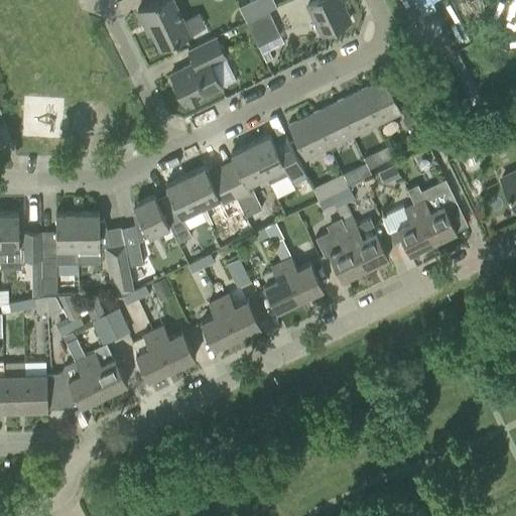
[(152,32),(160,48),(206,26),(200,12),(183,19),(173,0),(157,0),(137,10),(149,33),(152,32)]
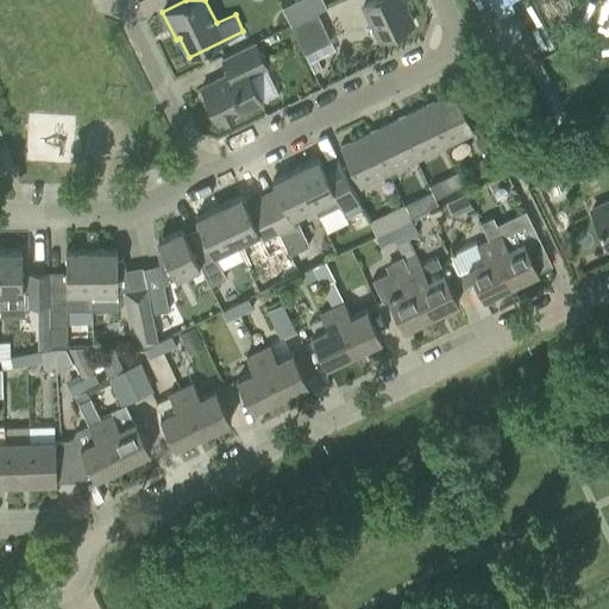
[(322,0),(296,0),(282,7),(292,25),(318,12),(327,7),(322,0)]
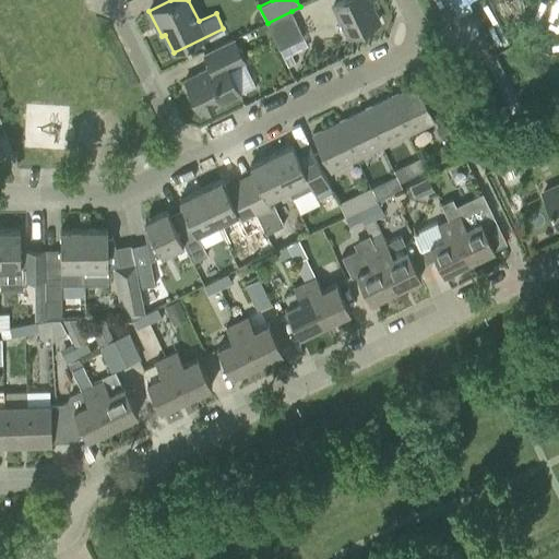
[(342,0),(333,4),(348,37),(379,22),(368,0),(342,0)]
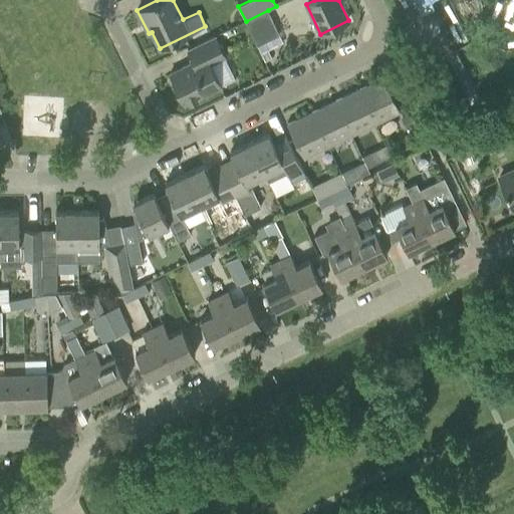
[(246,21),(257,45),(279,34),(268,10),(246,21)]
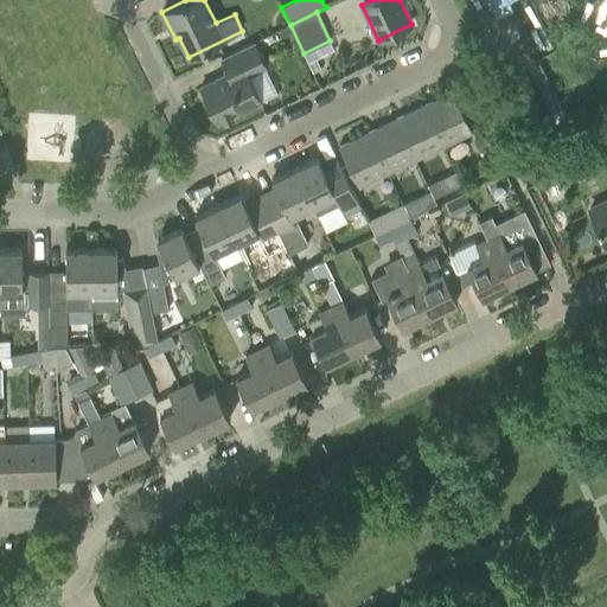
[(200,87),(218,122),(261,102),(249,77),(266,69),(254,42),(222,57),(229,72),(200,87)]
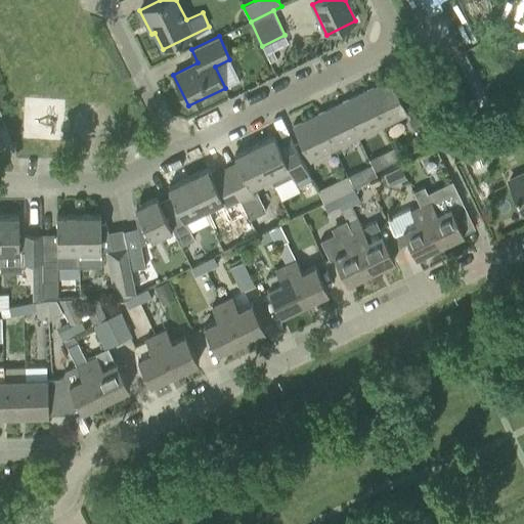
[(366,90),(383,125),(407,113),(391,79),(366,90)]
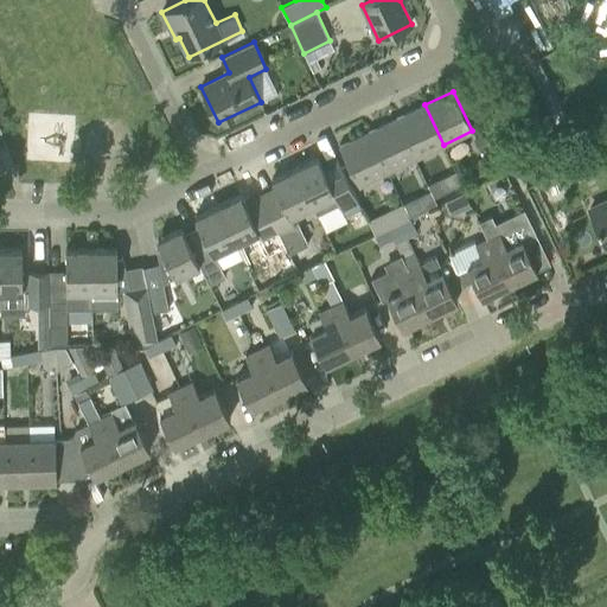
[(396,119),(415,158),(443,145),(425,104),(396,119)]
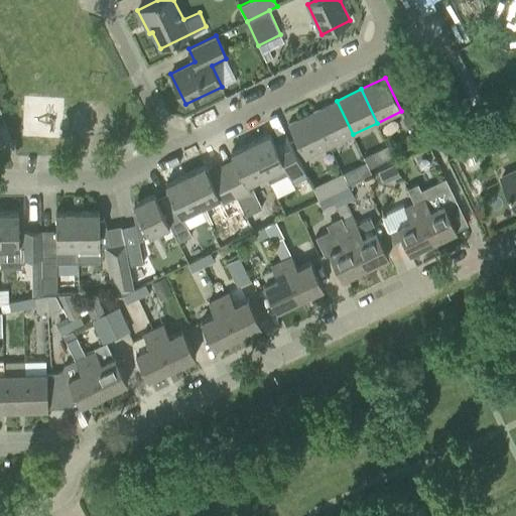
[(324,108),(313,112),(330,146),(352,135),(353,134),(353,133),(337,101),(330,104),(324,108)]
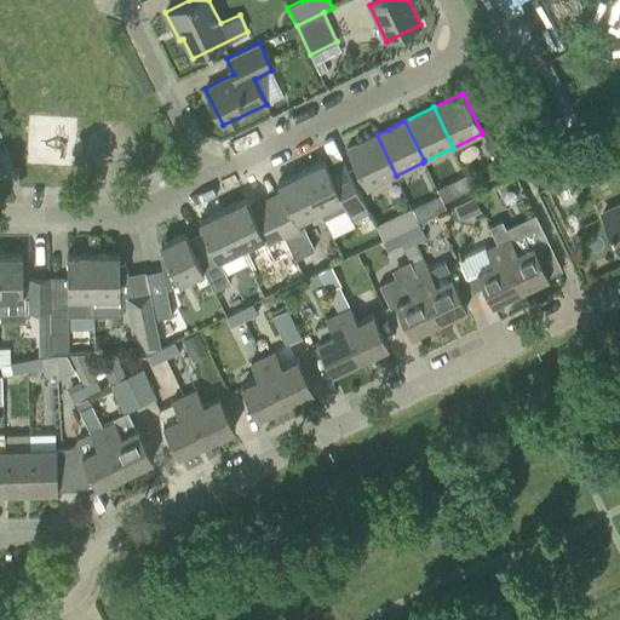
[(346,149),(366,190),(396,176),(377,135),(346,149)]
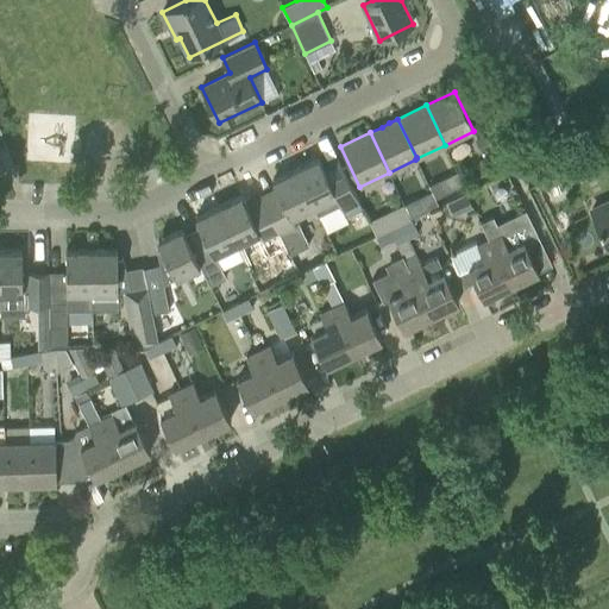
[(477,139),(483,151),(491,146),(487,135),(477,139)]
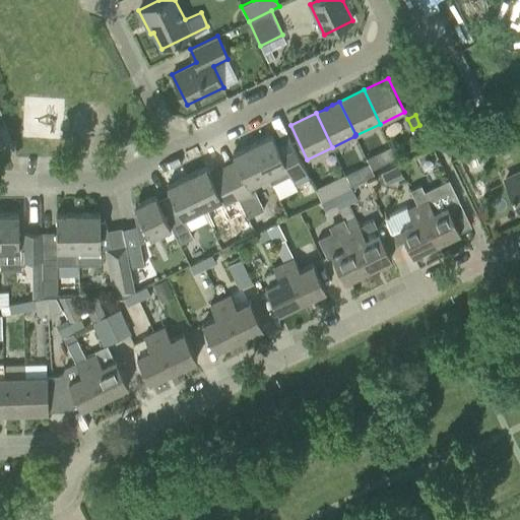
[(272,134),(252,144),(267,176),(273,187),(293,178),(294,180),(307,174),(303,165),(290,139),(277,145),(272,134)]
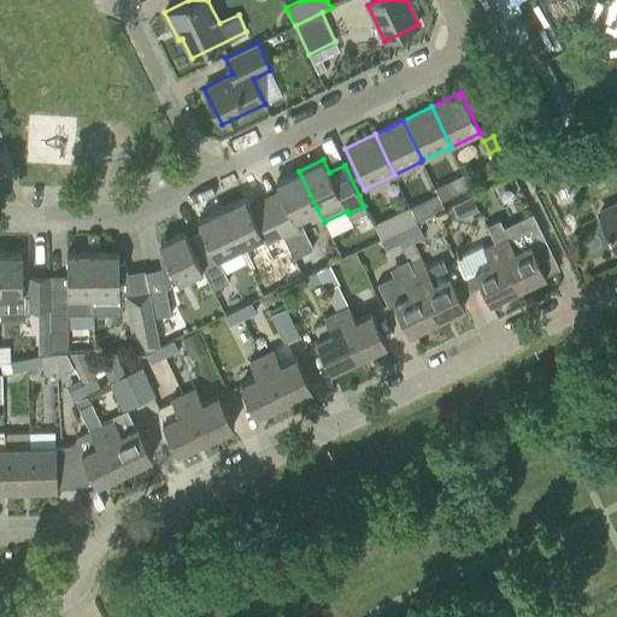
[(283,195),(266,204),(282,235),(293,258),(313,248),(303,225),(299,228),(295,219),(305,215),(317,209),(299,171),(276,182),(283,195)]
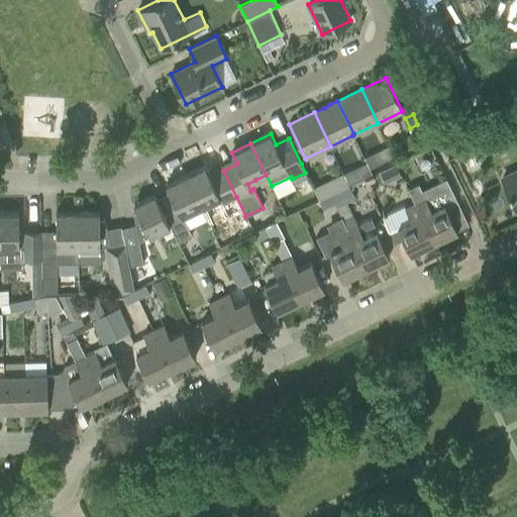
[(365,158),(370,168),(382,162),(377,151),(365,158)]
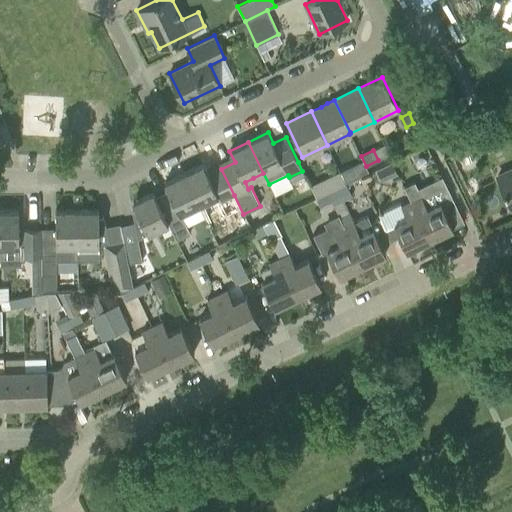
[(376,169),(382,181),(398,173),(392,161),(376,169)]
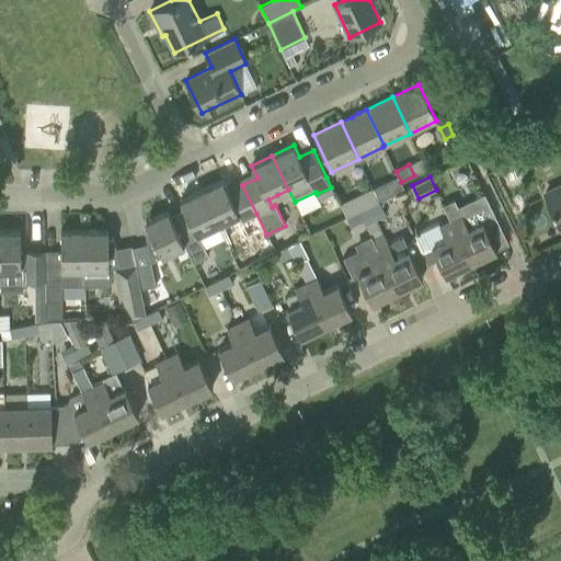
[(202,190),(218,224),(238,214),(241,221),(256,214),(242,185),(229,192),(222,180),(202,190)]
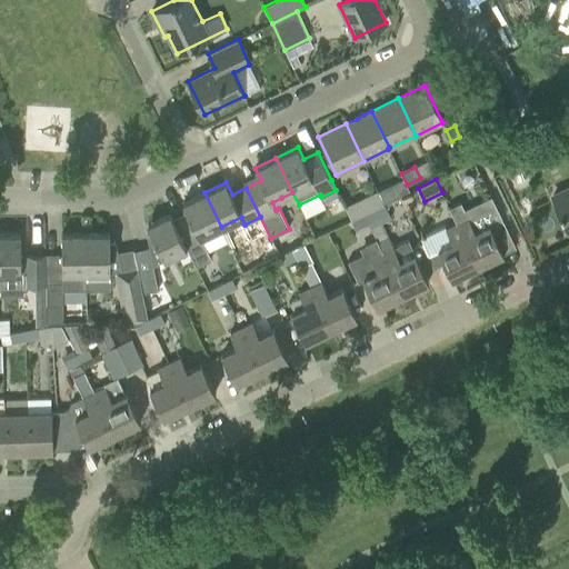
[(378,188),(367,193),(373,208),(385,202),(381,195),(378,188)]
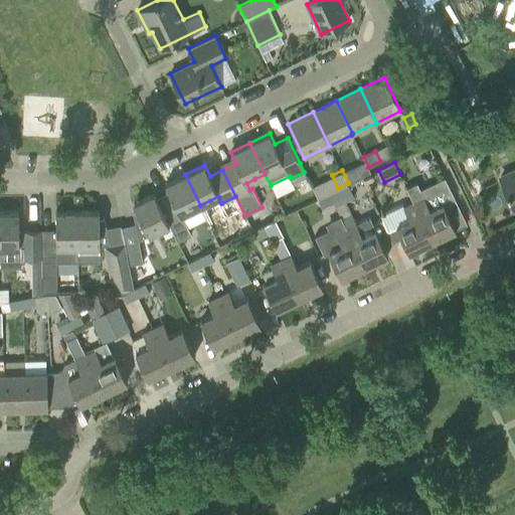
[(514,170),(501,177),(514,206),(514,170)]
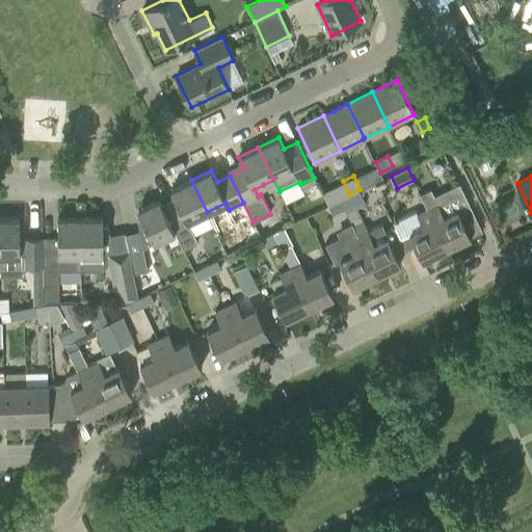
[(356,182),(360,189),(370,184),(367,177),(356,182)]
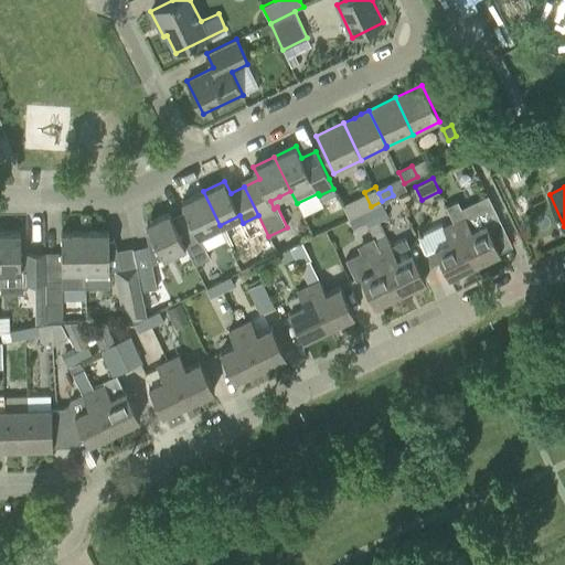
[(185,246),(194,264),(210,256),(198,236),(220,225),(203,191),(181,202),(188,214),(173,221),(185,246)]
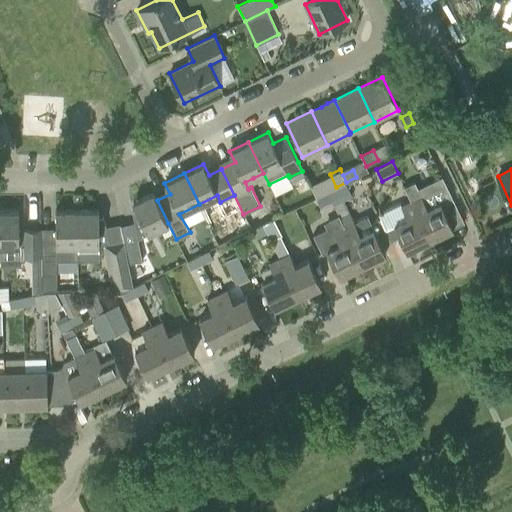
[(320,179),(310,183),(313,189),(317,196),(326,192),(320,179)]
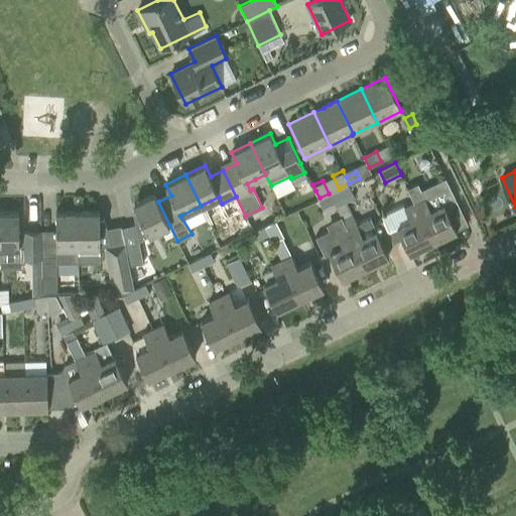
[(418,183),(407,188),(433,241),(457,229),(444,205),(456,200),(448,185),(424,198),(418,183)]
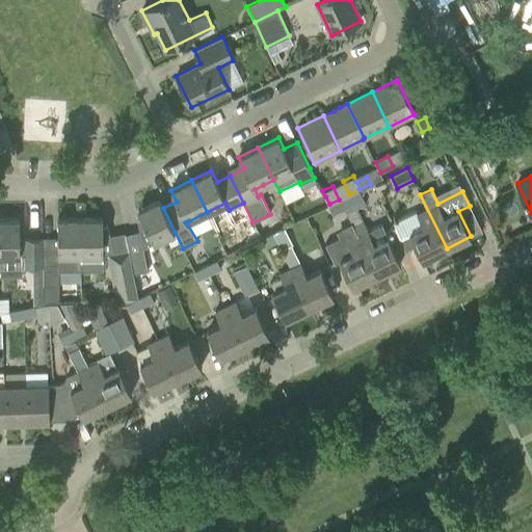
[(342,200),(340,201),(344,209),(346,213),(356,208),(366,204),(360,191),(353,194),(342,200)]
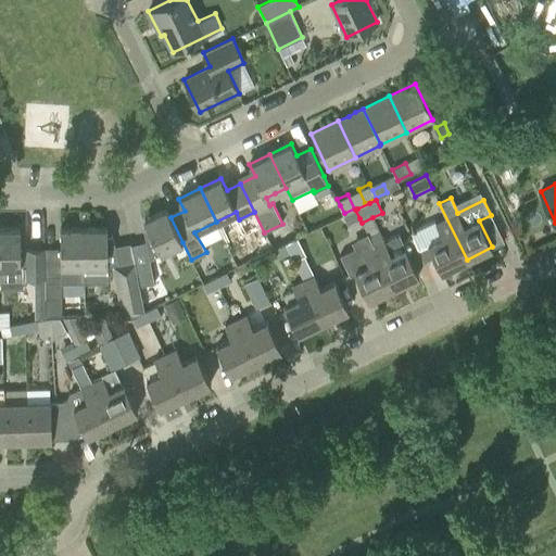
[(143,228),(150,258),(182,242),(171,217),(166,209),(144,219),(148,227),(143,228)]
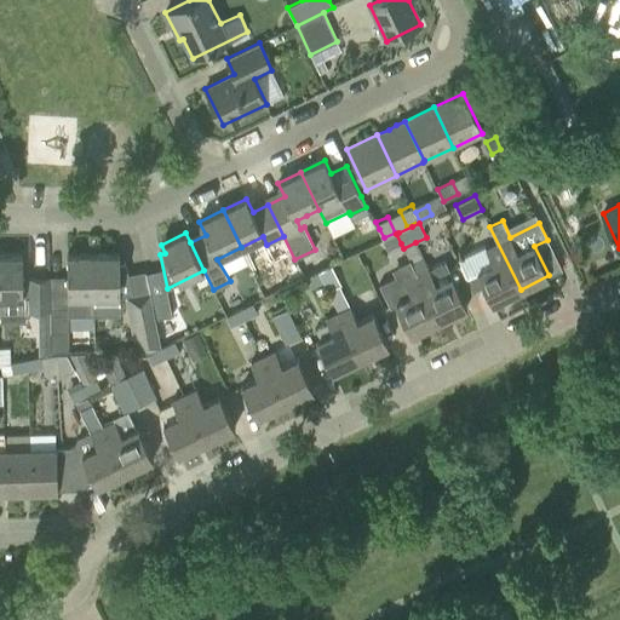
[(383,240),(388,250),(401,244),(396,234),(383,240)]
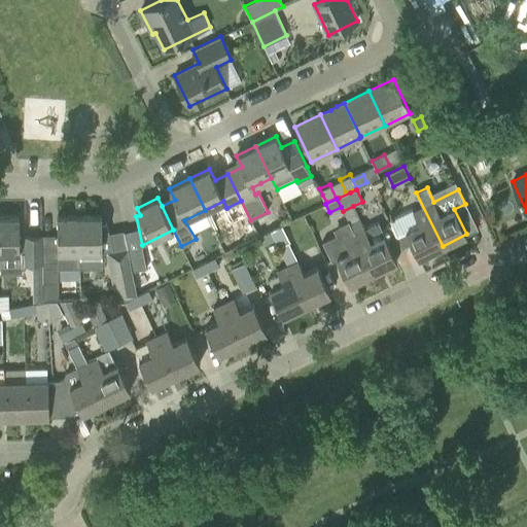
[(419,224),(406,232),(408,237),(418,257),(443,246),(436,234),(423,207),(413,212),(419,224)]
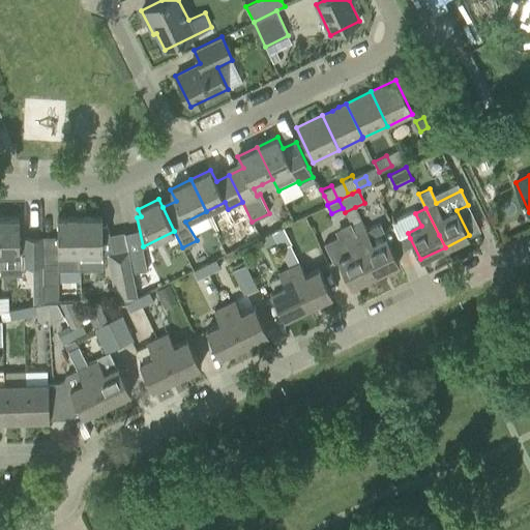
[(20,218),(0,217),(0,275),(24,275),(24,267),(35,267),(42,266),(42,258),(42,237),(24,237),(20,237),(20,218)]
